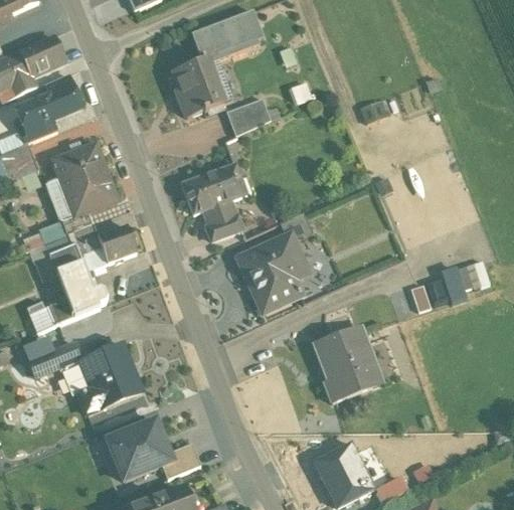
[(0,0),(7,15),(8,15),(39,1),(38,0),(0,0)]
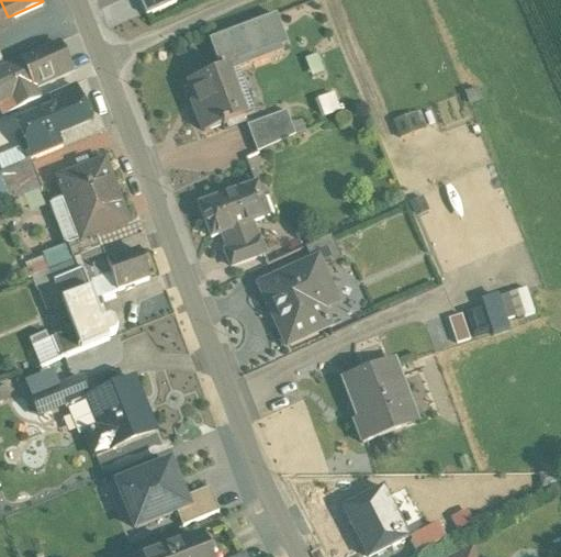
[(176,1),(175,0),(143,0),(148,12),(176,1)]
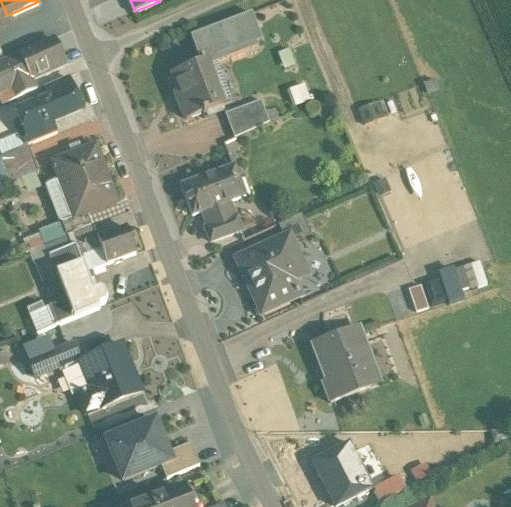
[(252,10),(191,33),(201,60),(205,59),(215,55),(262,37),(252,10)]
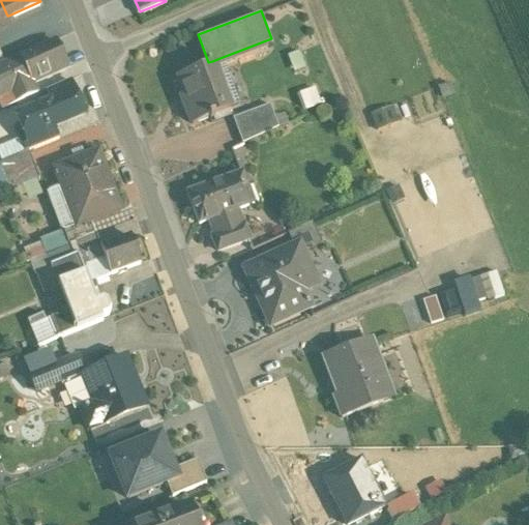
[(56,38),(21,54),(32,80),(67,63),(56,38)]
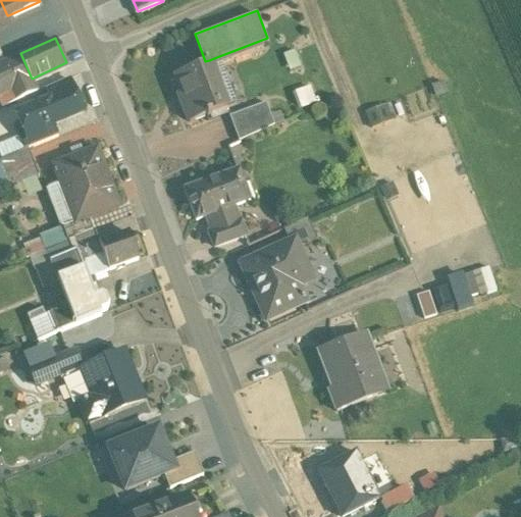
[(20,53),(0,61),(0,92),(32,79),(20,53)]
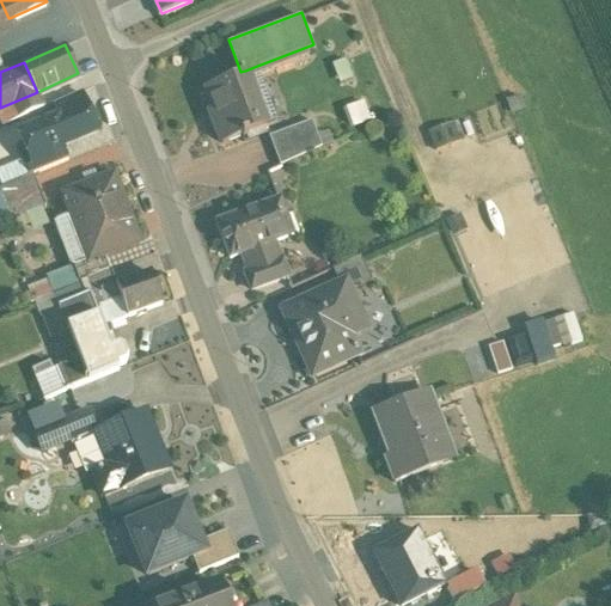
[(276,116),(260,72),(257,68),(258,68),(257,66),(245,71),(266,121),(276,116)]
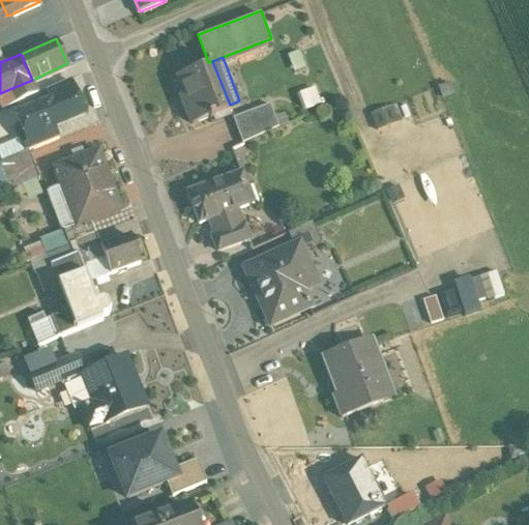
[(208,62),(179,74),(189,101),(186,104),(193,120),(210,114),(211,115),(214,114),(215,114),(214,112),(229,107),(230,106),(230,105),(212,61),(208,62)]
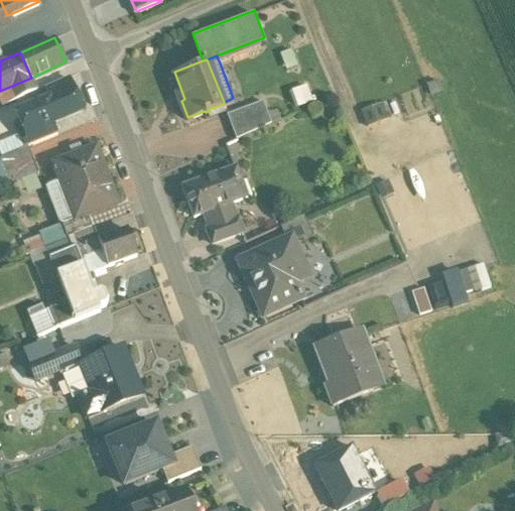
[(68,75),(45,85),(50,96),(73,86),(68,75)]
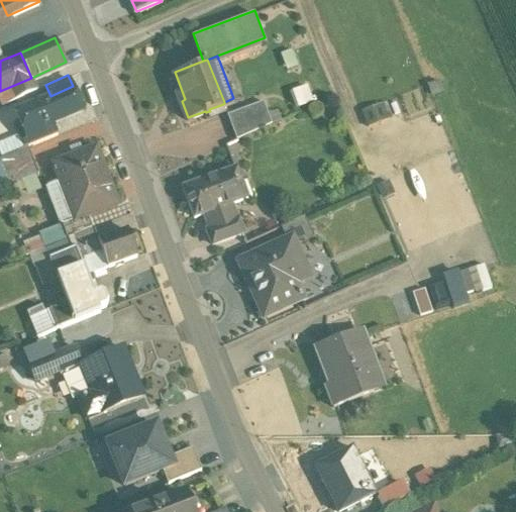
[(31,78),(0,91),(0,93),(4,103),(36,89),(31,78)]
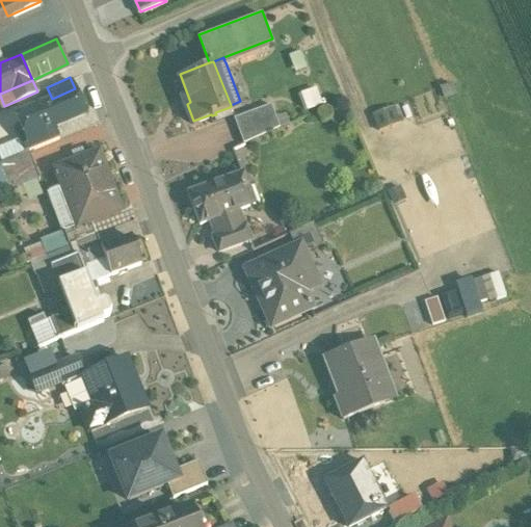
[(316,84),(301,89),(308,106),(322,101),(316,84)]
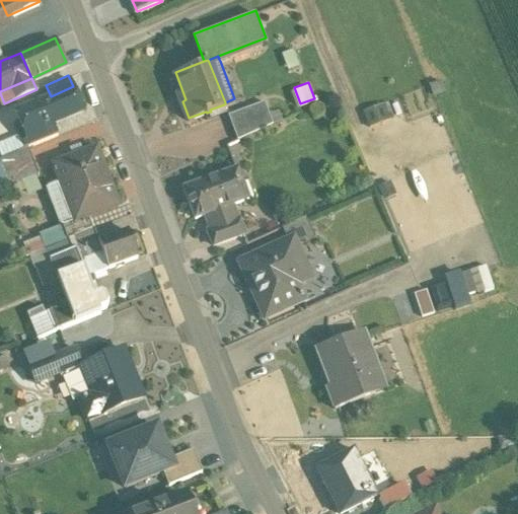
[(73,86),(51,96),(39,101),(39,102),(17,111),(25,131),(26,132),(54,120),(82,108),(73,86)]
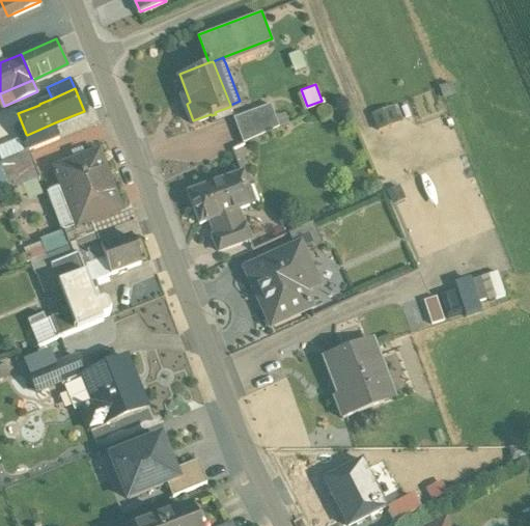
[(271,101),(233,115),(243,140),(279,123),(271,101)]
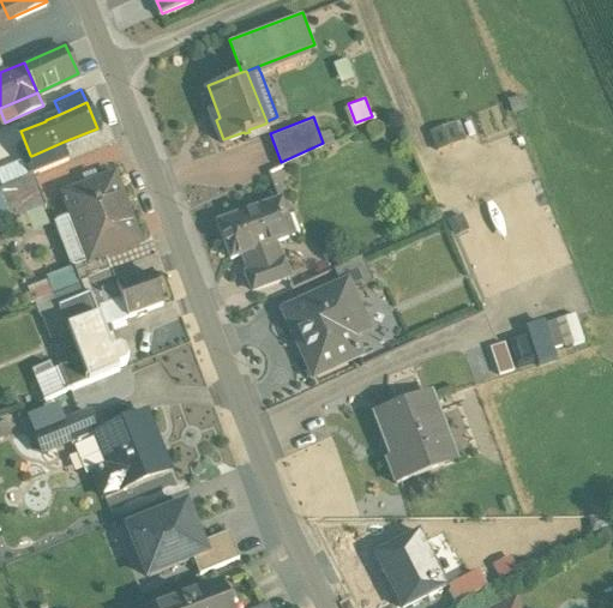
[(458,120),(434,128),(440,144),(464,136),(458,120)]
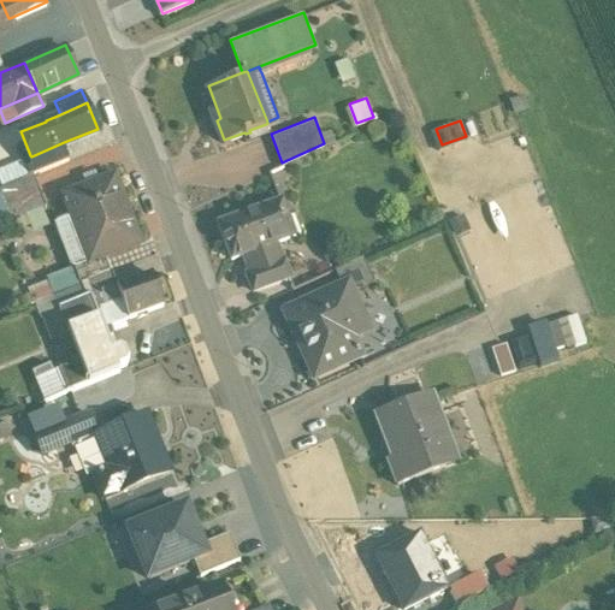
[(266,124),(249,130),(250,132),(249,132),(250,136),(267,129),(266,124)]
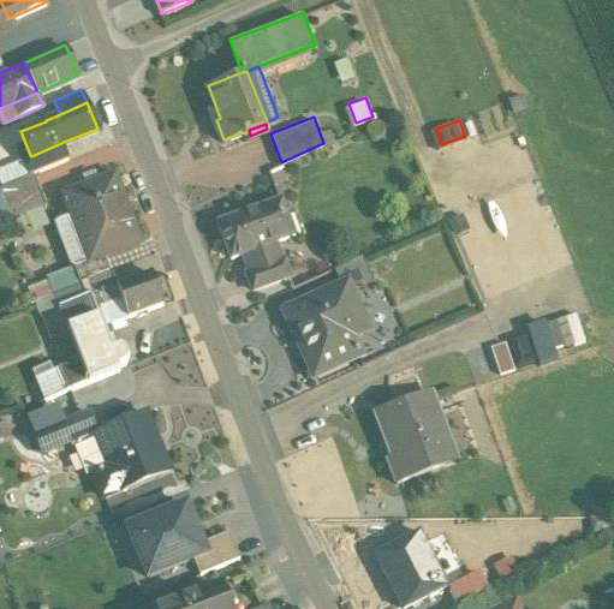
[(64,142),(31,156),(30,155),(24,157),(30,172),(34,171),(70,155),(64,142)]
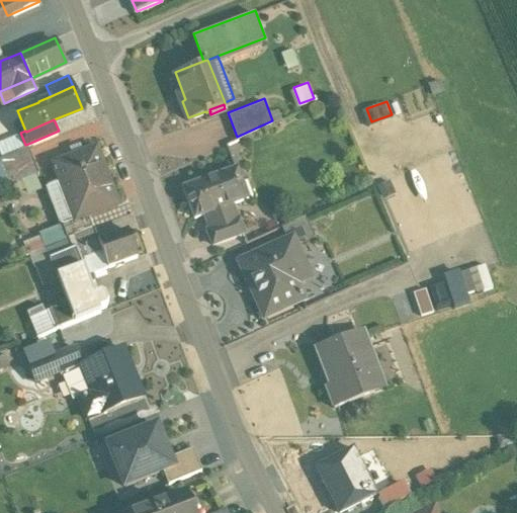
[(25,145),(1,155),(12,182),(12,181),(12,180),(37,170),(38,171),(39,170),(28,144),(25,145)]
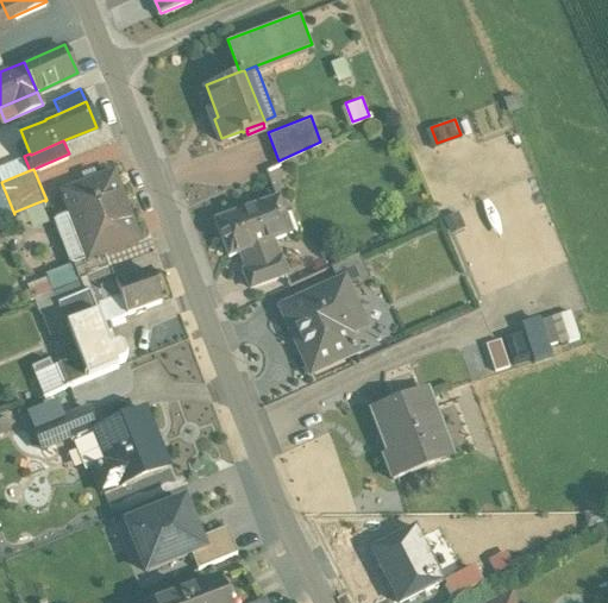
[(114,171),(63,189),(71,211),(79,228),(93,223),(102,249),(104,251),(105,251),(139,238),(114,171)]
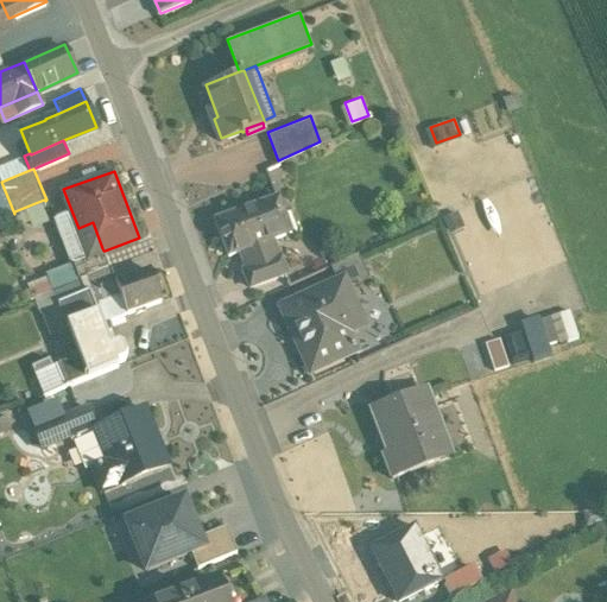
[(279,195),(254,203),(267,239),(274,236),(292,229),(279,195)]
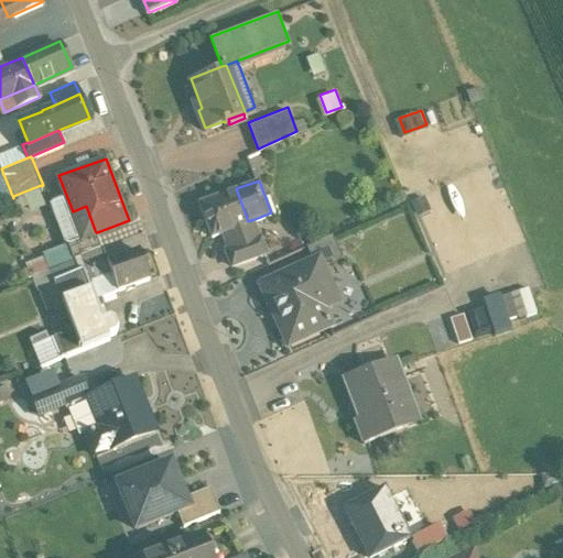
[(236,188),(201,200),(213,234),(227,229),(248,221),(236,188)]
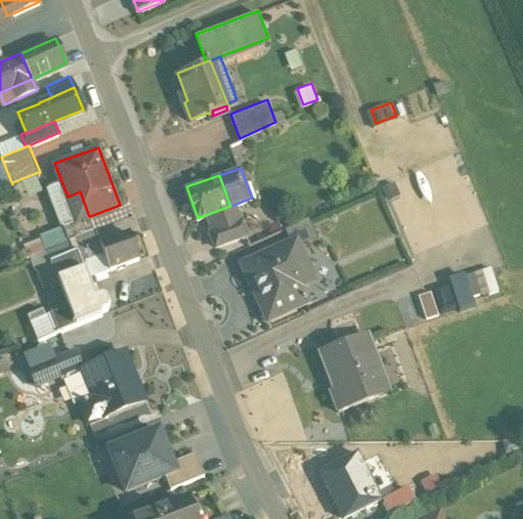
[(230,206),(211,213),(216,227),(242,218),(236,204),(230,206)]
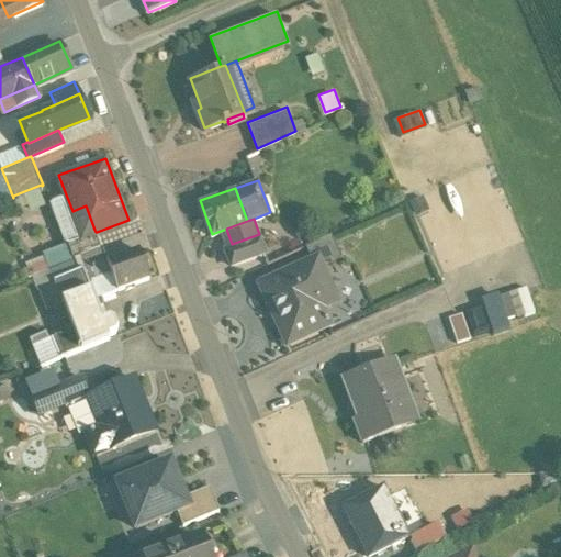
[(94,230),(67,242),(68,245),(73,256),(101,245),(97,232),(96,232),(94,230)]
